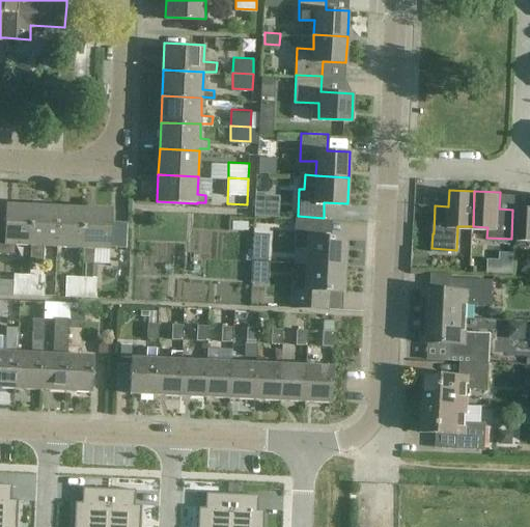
[(31,244),(33,203),(6,202),(4,243),(31,244)]
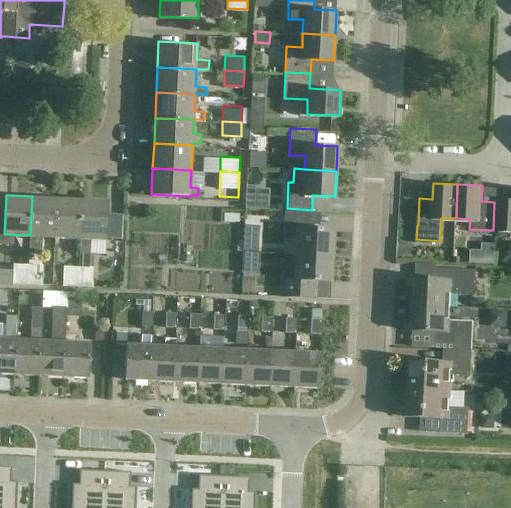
[(55,236),(57,197),(32,196),(30,235),(55,236)]
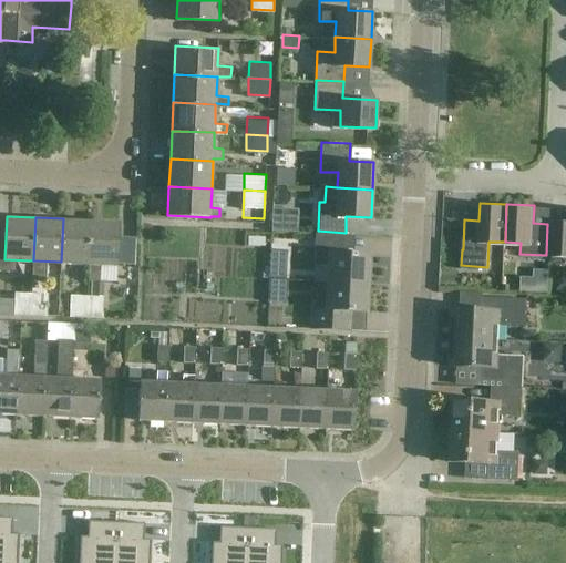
[(89,263),(91,219),(63,218),(61,262),(89,263)]
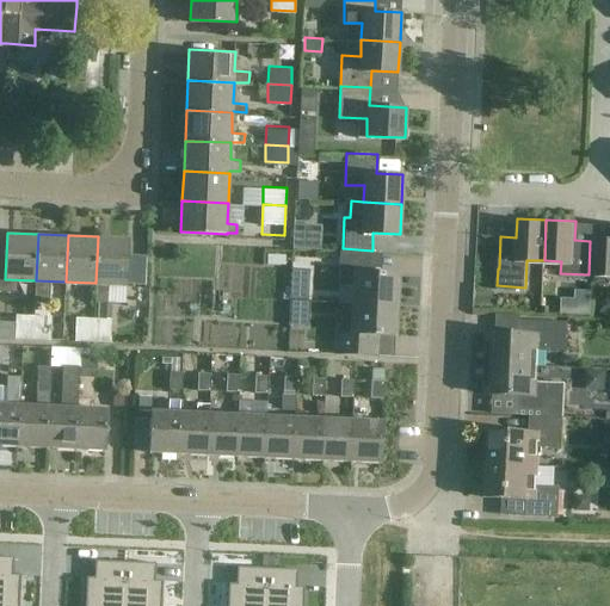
[(98,236),(96,283),(127,284),(129,239),(98,236)]
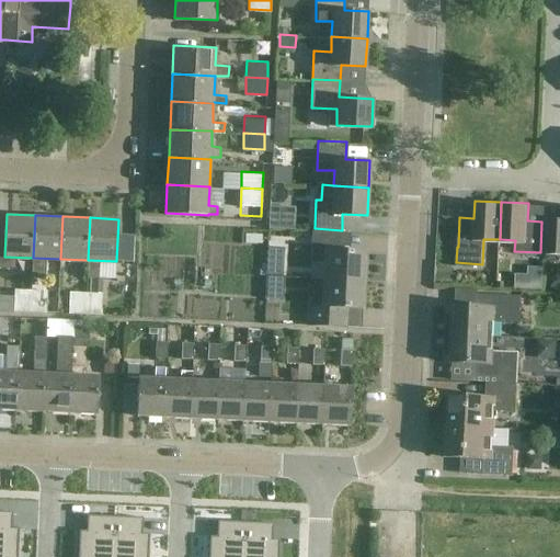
[(559,222),(547,222),(545,252),(559,252),(559,222)]
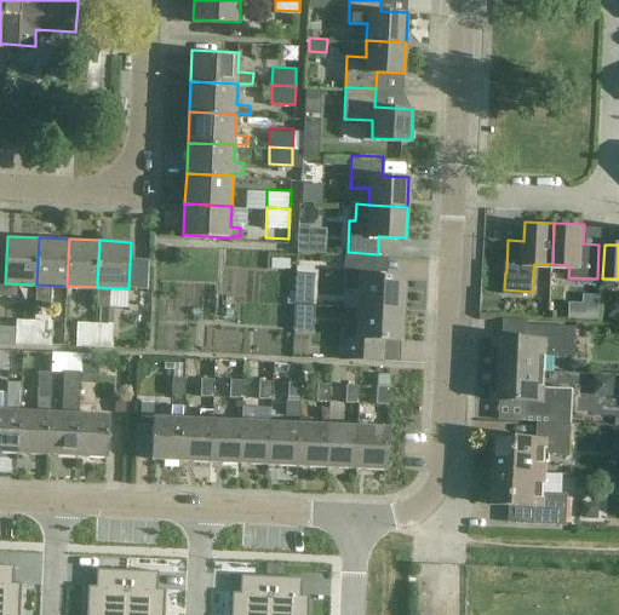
[(388,254),(378,254),(348,252),(345,252),(344,287),(359,288),(359,305),(402,308),(403,276),(379,275),(380,256),(387,257),(388,254)]
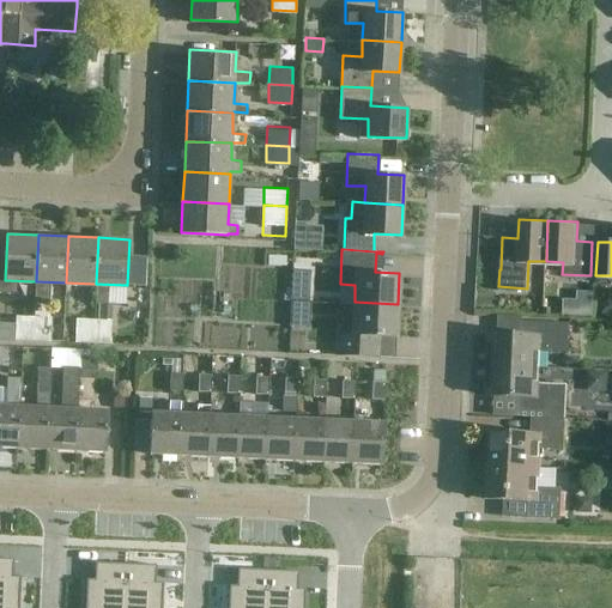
[(297,293),(314,295),(315,265),(298,265),(297,293)]
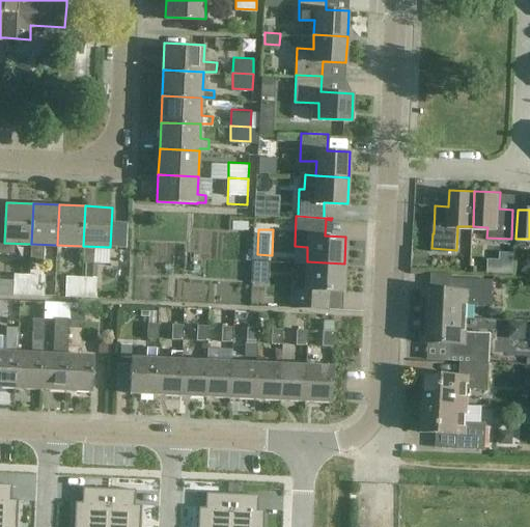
[(344,264),(307,261),(306,276),(294,276),(291,306),(328,307),(328,306),(321,306),(322,289),(343,290),(344,264)]
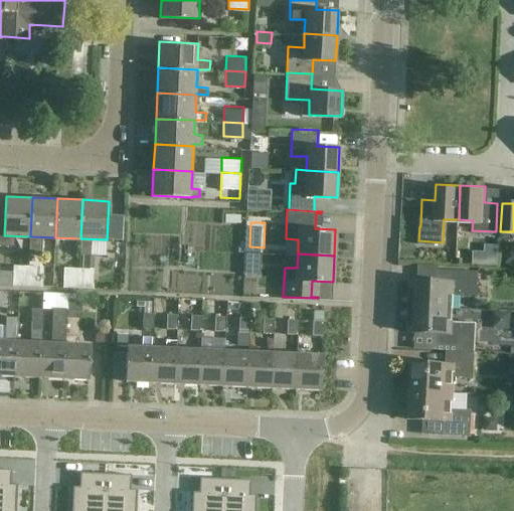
[(13,283),(28,284),(29,264),(13,264),(13,283)]
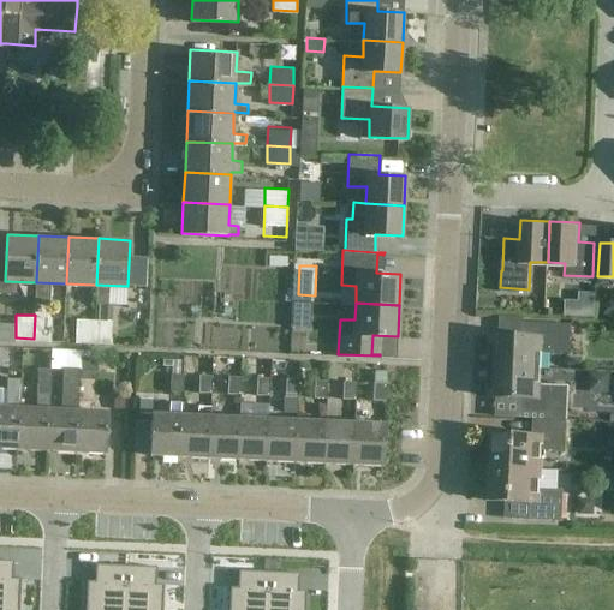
[(35,315),(34,339),(52,339),(53,316),(35,315)]
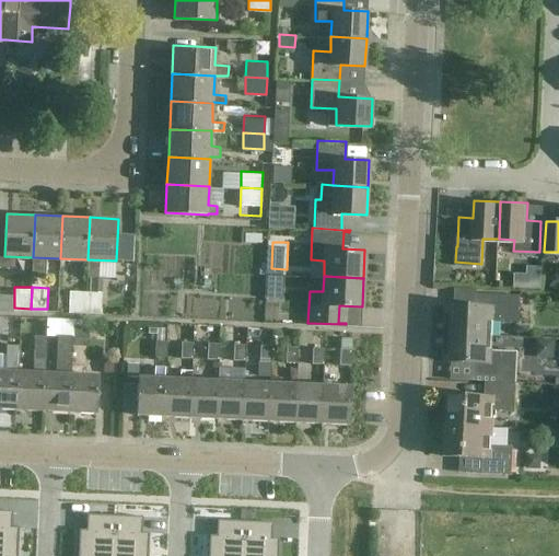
[(70,311),(85,311),(86,290),(70,289),(70,311)]
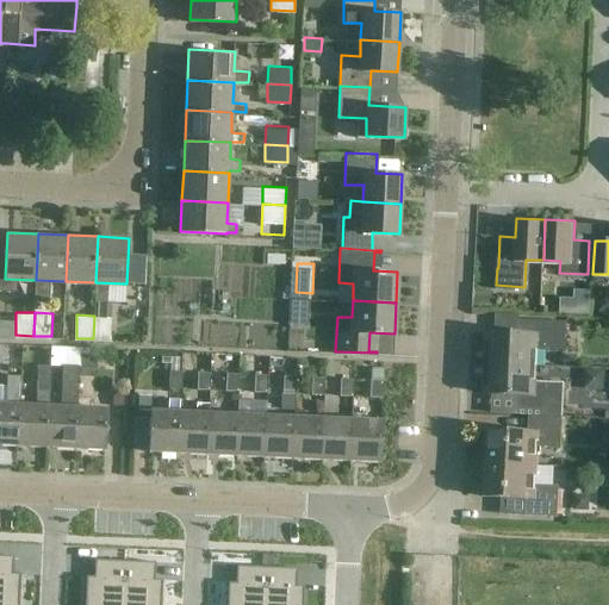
[(94,316),(93,338),(112,340),(112,316),(94,316)]
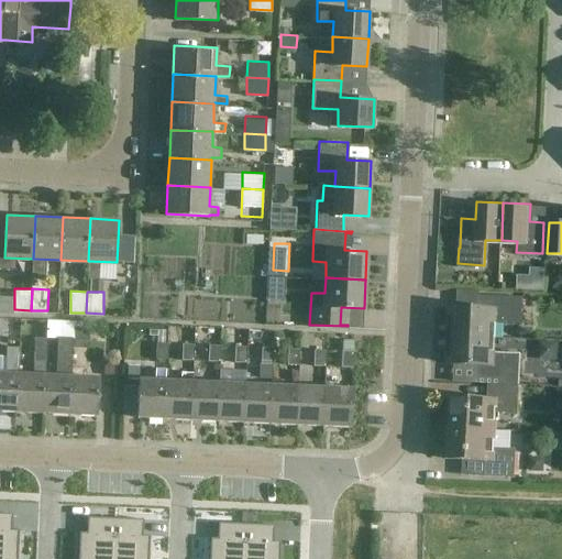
[(495,335),(495,319),(521,320),(524,294),(480,293),(478,305),(456,304),(455,333),(495,335)]
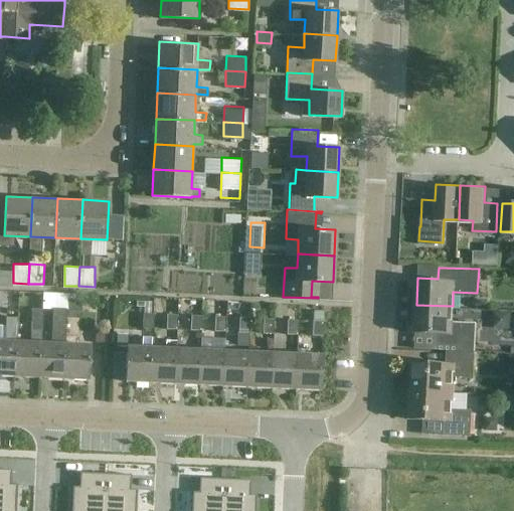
[(242,294),(258,295),(258,285),(243,284),(242,294)]
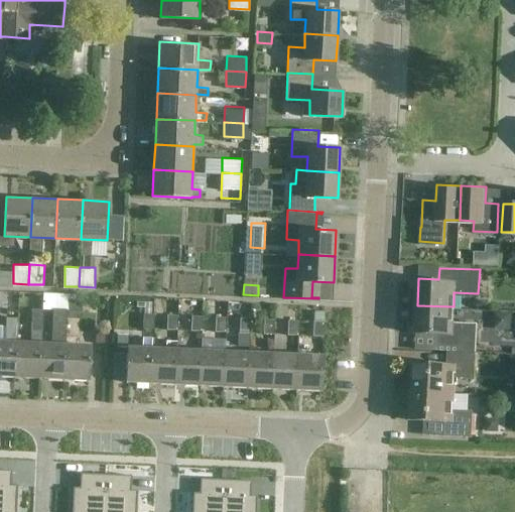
[(83,292),(68,291),(68,306),(68,307),(82,308),(83,292)]
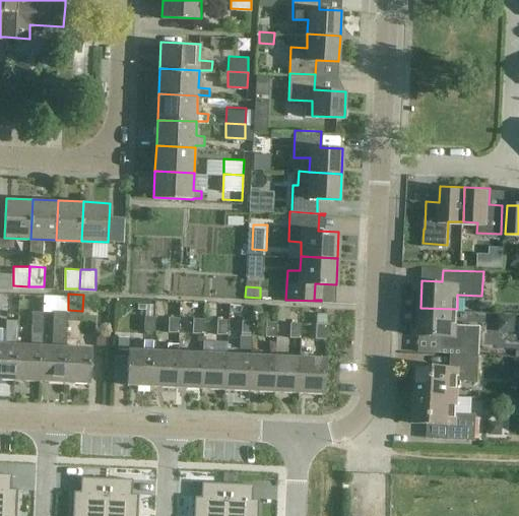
[(301,336),(302,321),(303,307),(290,307),(289,335),(301,336)]
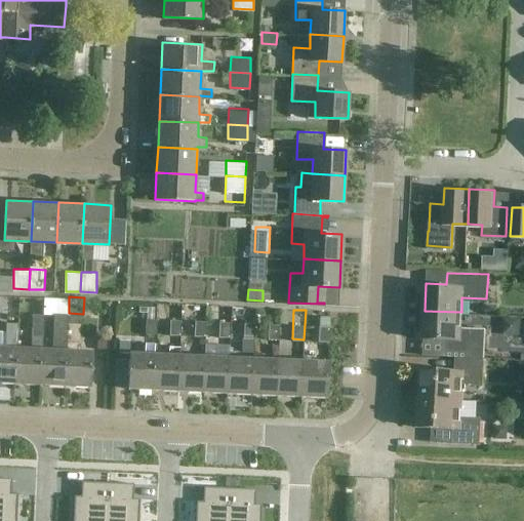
[(53,347),(42,347),(41,384),(66,385),(67,348),(69,313),(69,312),(54,311),(53,347)]
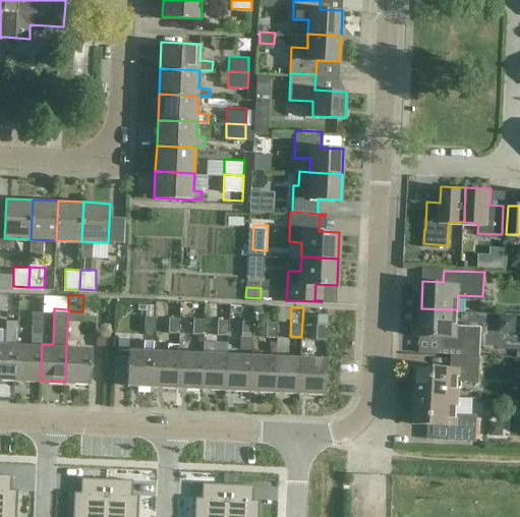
[(440,348),(465,349),(481,349),(482,324),(457,323),(458,309),(421,308),(420,335),(440,336),(440,348)]
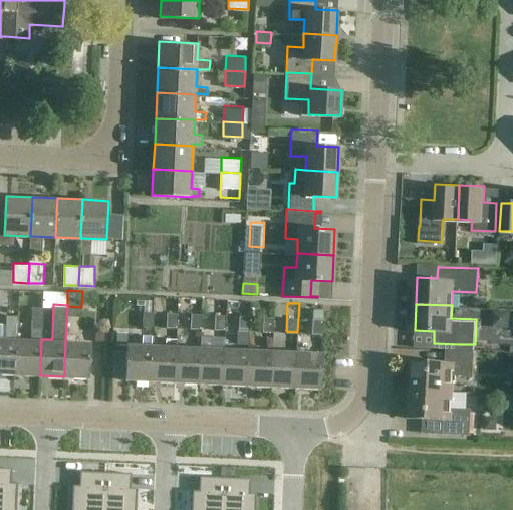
[(33,305),(32,325),(41,325),(42,306),(33,305)]
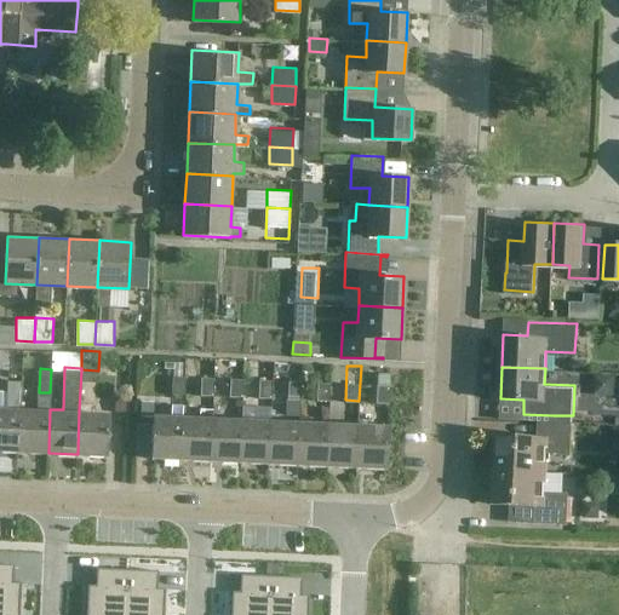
[(389,402),(390,384),(390,371),(378,369),(376,401),(389,402)]
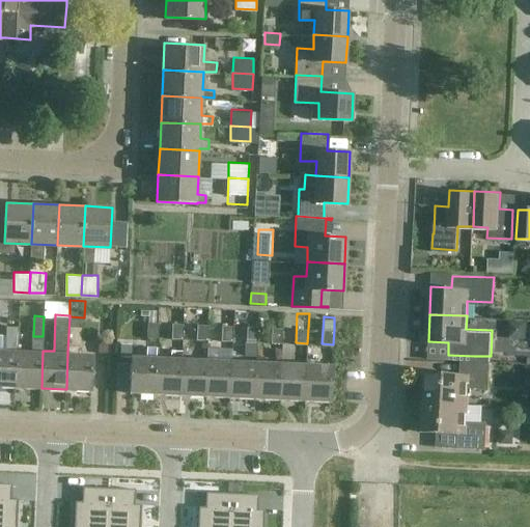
[(257,340),(258,326),(258,317),(248,317),(246,340),(257,340)]
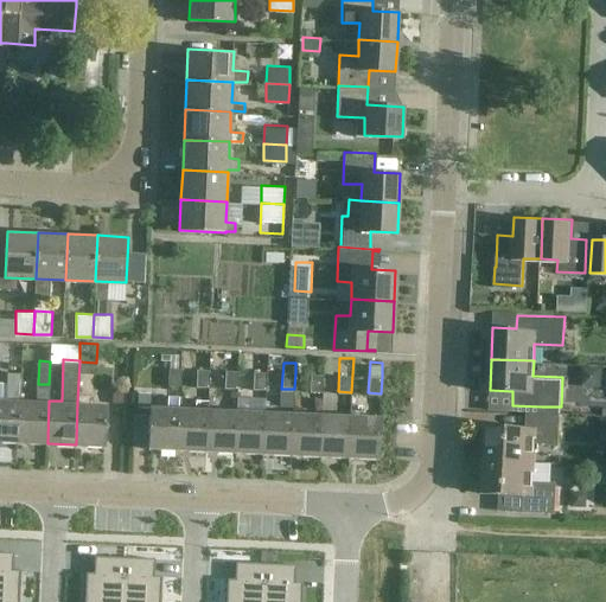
[(182,384),(182,367),(168,366),(168,384),(182,384)]
